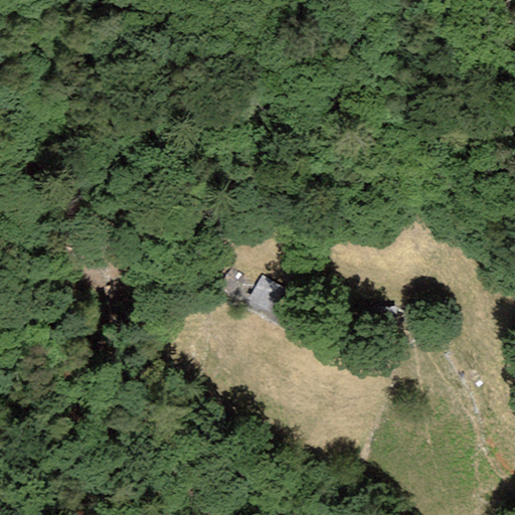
[(514,0),(495,0),(510,12),(514,5),(514,0)]
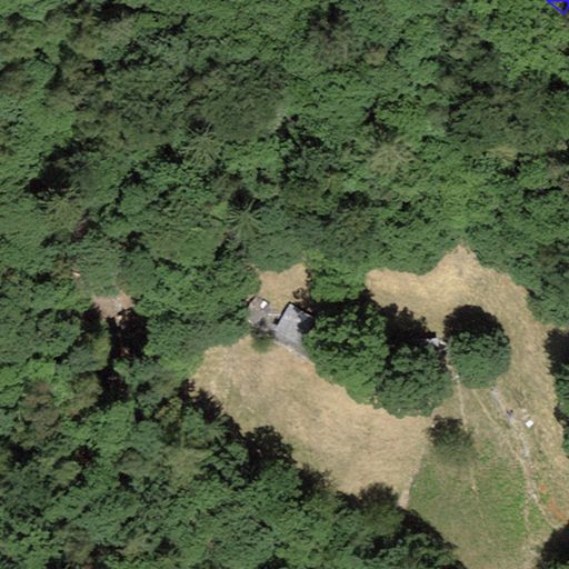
[(271,305),(256,293),(241,315),(257,326),(271,305)]
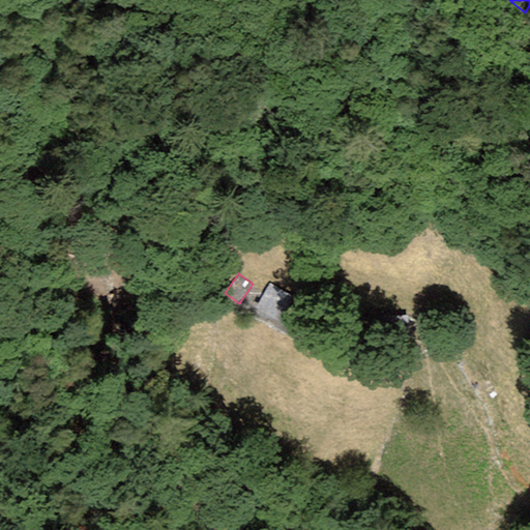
[(303,300),(267,284),(253,316),(288,332),(303,300)]
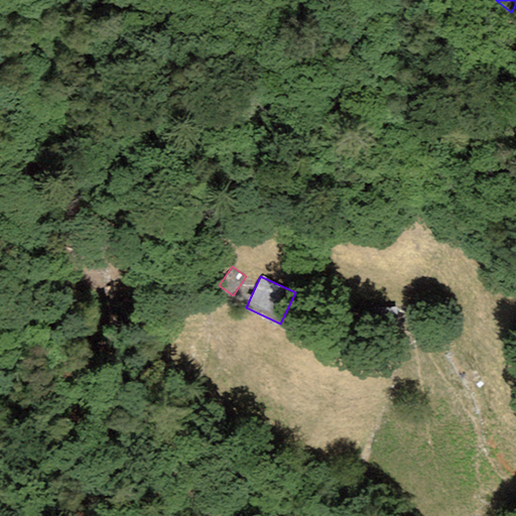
[(363,315),(352,316),(352,327),(364,327),(363,315)]
